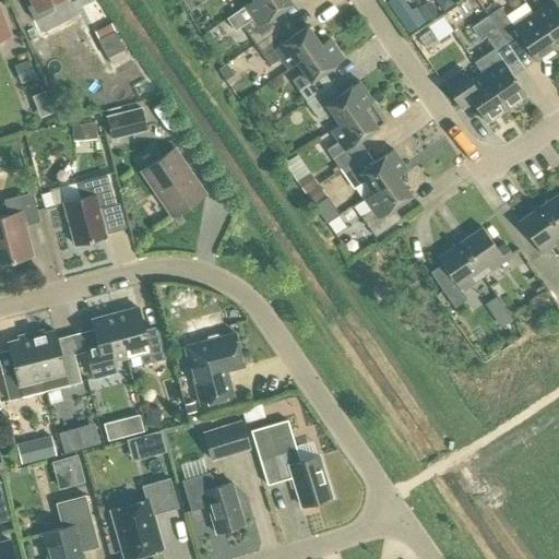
[(23,0),(34,21),(55,11),(50,2),(55,0),(69,0),(70,2),(74,0),(23,0)]
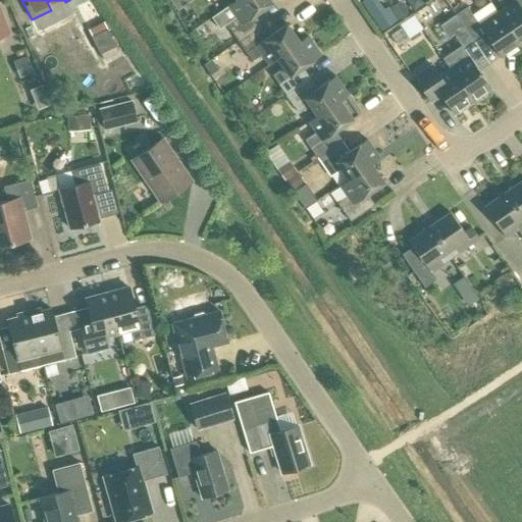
[(226,24),(239,42),(259,28),(252,17),(272,3),(270,0),(237,0),(236,0),(227,5),(236,17),(226,24)]
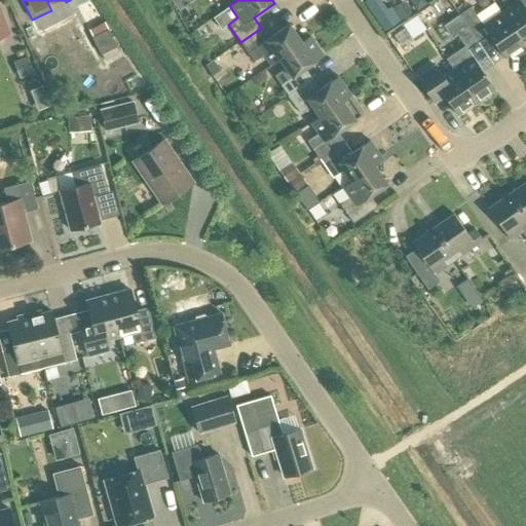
[(379,0),(366,0),(364,2),(383,31),(400,21),(390,6),(386,9),(379,0)]
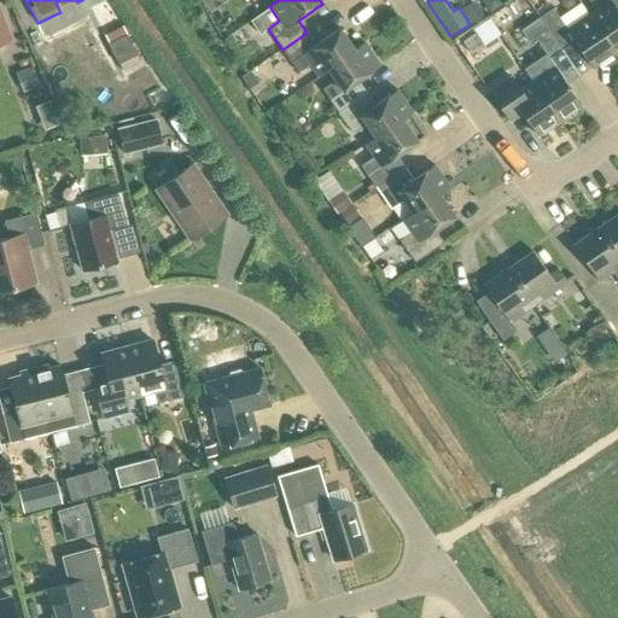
[(588,15),(614,53),(617,50),(617,11),(617,10),(617,0),(610,0),(588,15)]
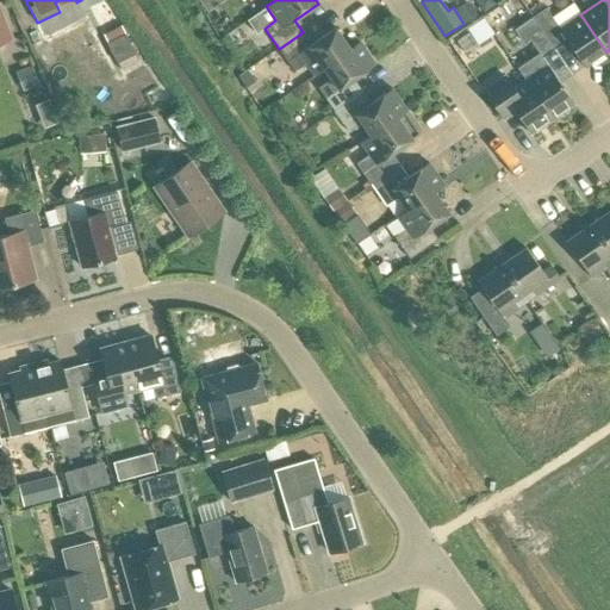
[(566,41),(585,67),(607,53),(580,14),(560,29),(546,8),(533,17),(554,49),(566,41)]
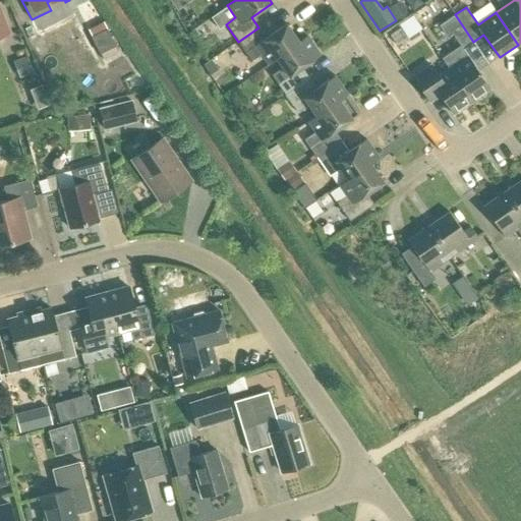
[(0,37),(9,34),(0,9),(0,37)]
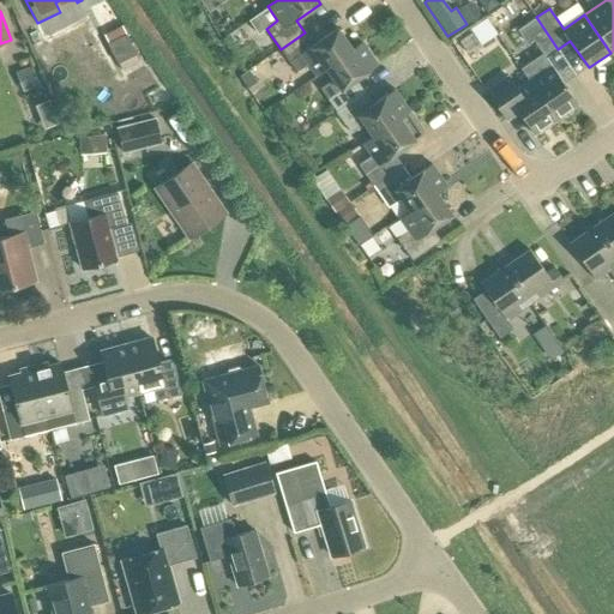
[(492,14),(476,24),(487,41),(503,31),(492,14)]
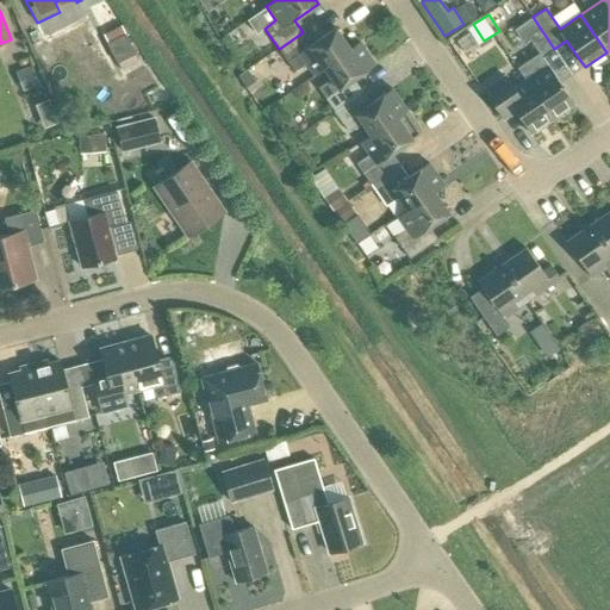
[(541,57),(554,49),(533,17),(514,30),(522,42),(528,38),(541,57)]
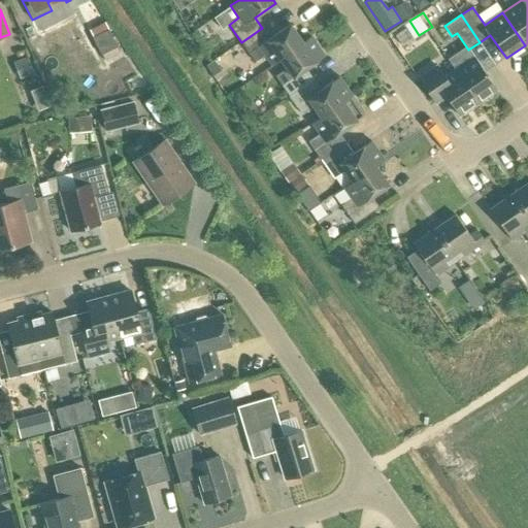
[(271,65),(281,60),(279,59),(303,43),(302,42),(290,24),(269,39),(262,28),(241,42),(249,54),(259,46),(271,65)]
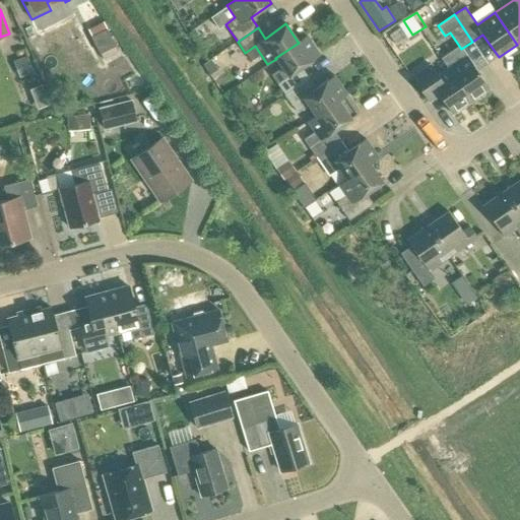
[(88,36),(98,52),(113,44),(104,27),(88,36)]
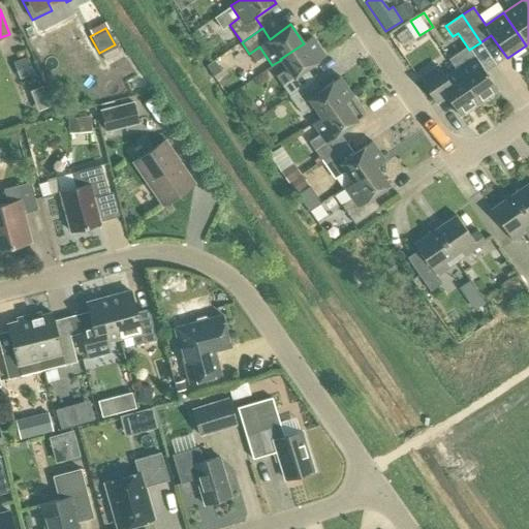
[(392,38),(399,49),(413,39),(406,28),(392,38)]
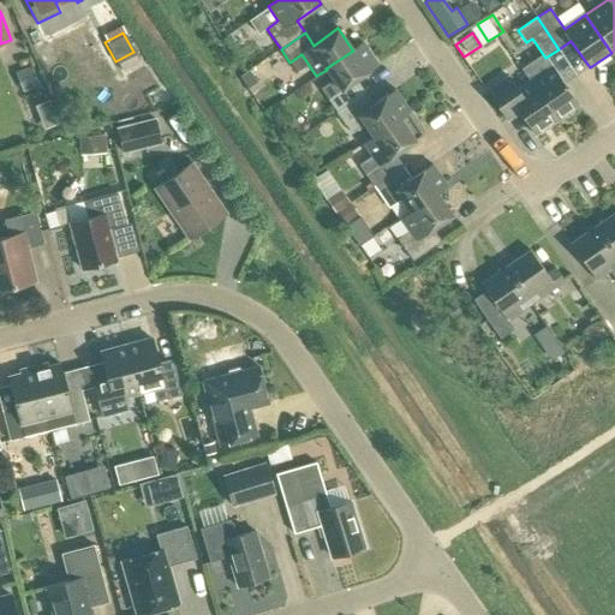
[(328,99),(336,112),(360,95),(352,83),(378,65),(363,42),(352,49),(353,51),(326,69),(327,70),(341,90),(328,99)]
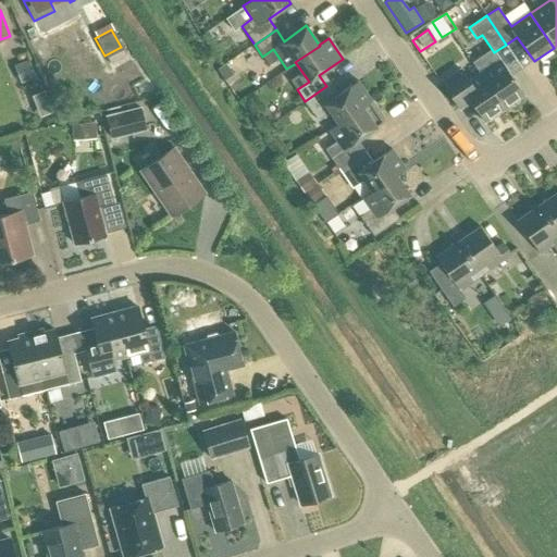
[(12,65),(21,83),(35,76),(27,59),(12,65)]
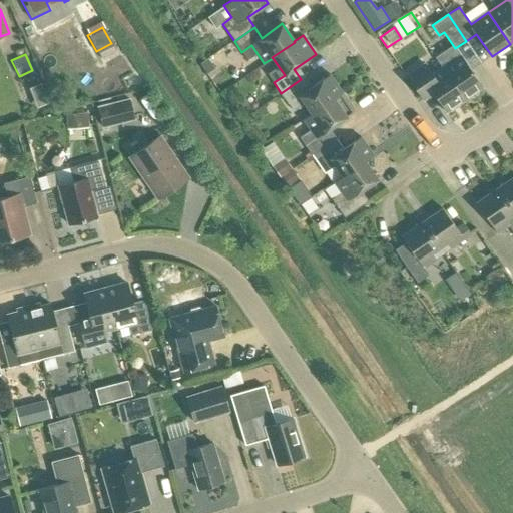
[(443,68),(464,100),(482,87),(461,55),(443,68)]
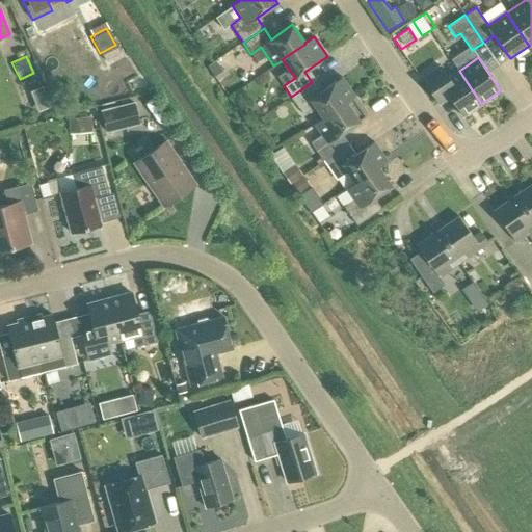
[(446,92),(462,116),(481,104),(459,71),(448,78),(441,67),(421,79),(435,100),(446,92)]
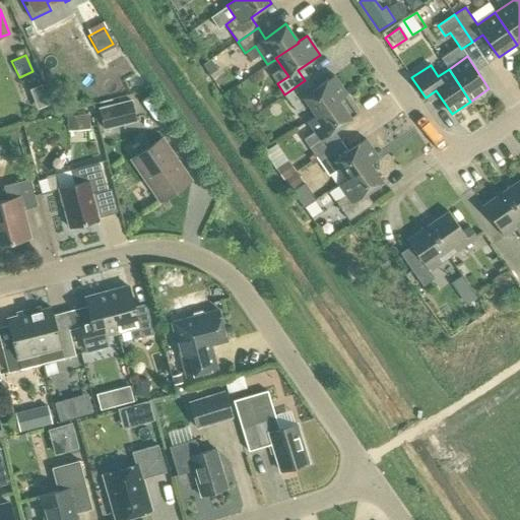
[(309,106),(315,115),(316,116),(338,100),(338,101),(347,94),(334,75),(312,90),(305,80),(284,94),(298,113),(309,106)]
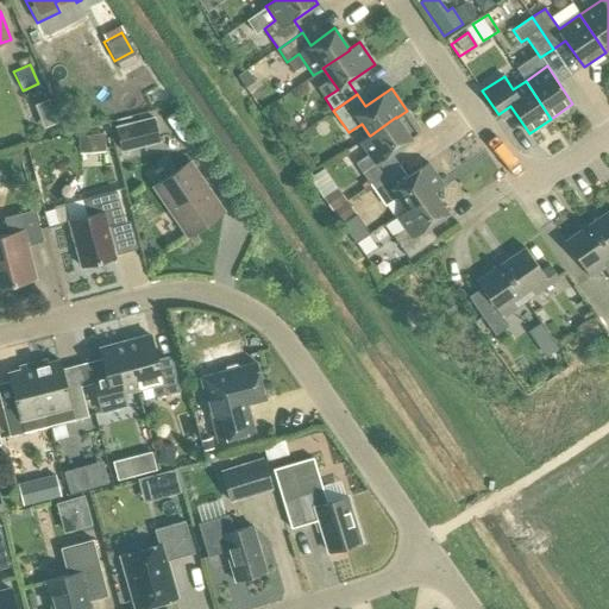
[(362,173),(370,184),(394,169),(385,157),(412,139),(396,118),(396,117),(370,136),(369,135),(359,142),(375,164),(362,173)]
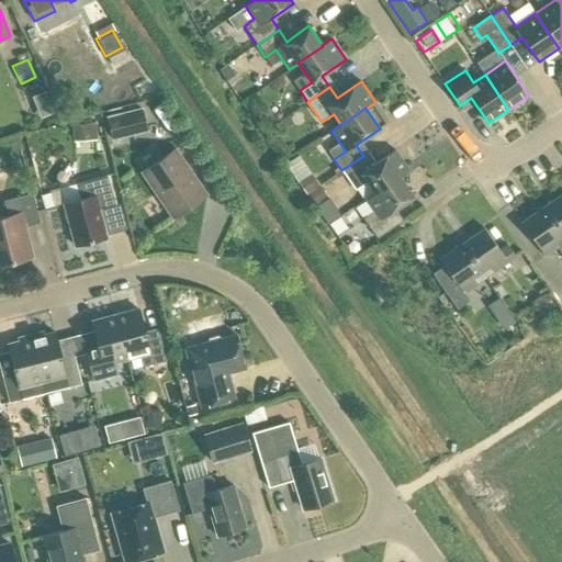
[(113,139),(147,131),(142,109),(108,117),(113,139)]
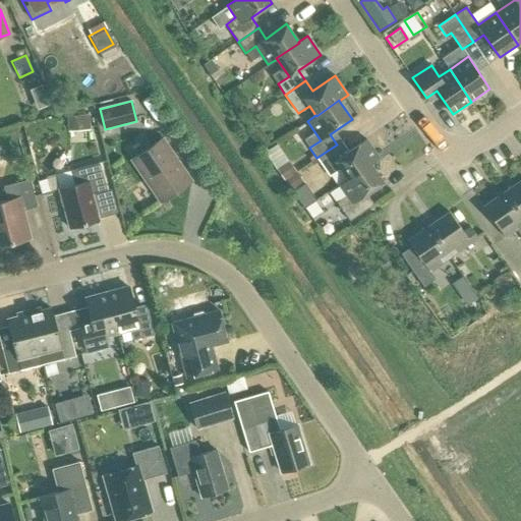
[(63,117),(64,132),(87,129),(85,115),(63,117)]
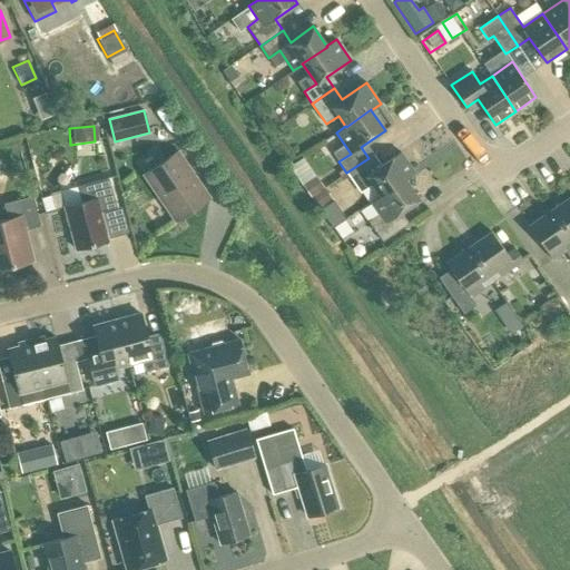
[(144,175),(175,222),(209,198),(178,151),(144,175)]
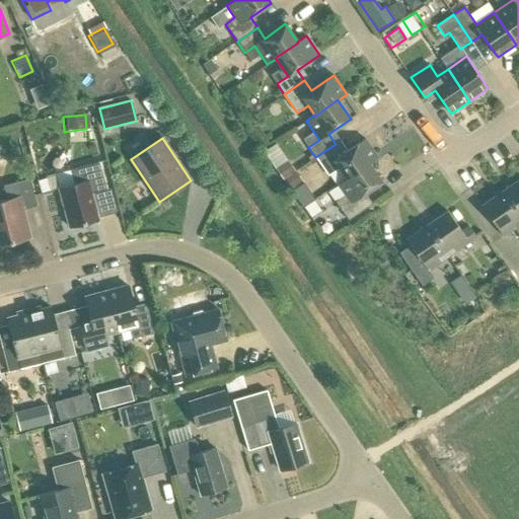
[(339,168),(346,178),(347,178),(369,163),(378,157),(365,139),(343,154),(336,144),(315,157),(328,175),(339,168)]
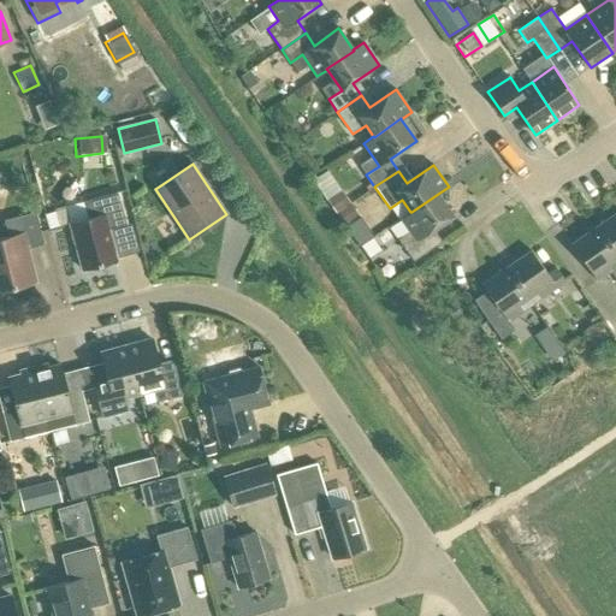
[(361,215),(343,189),(329,199),(347,225),(361,215)]
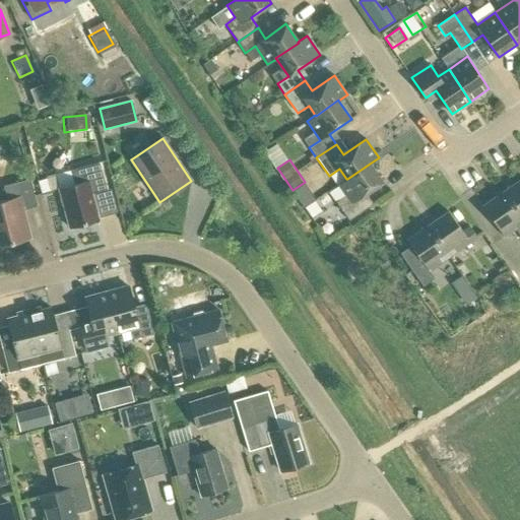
[(74,185),(59,189),(69,228),(99,219),(91,194),(107,189),(99,163),(70,170),(74,185)]
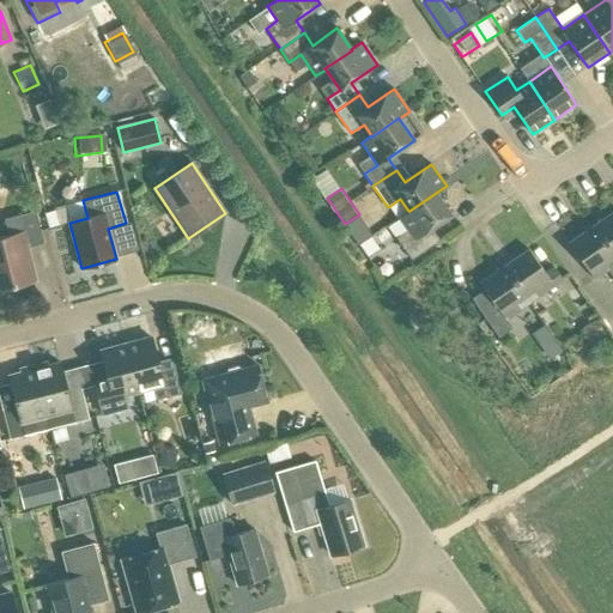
[(396,238),(411,260),(435,243),(426,231),(451,214),(436,193),(410,211),(408,211),(399,217),(408,230),(396,238)]
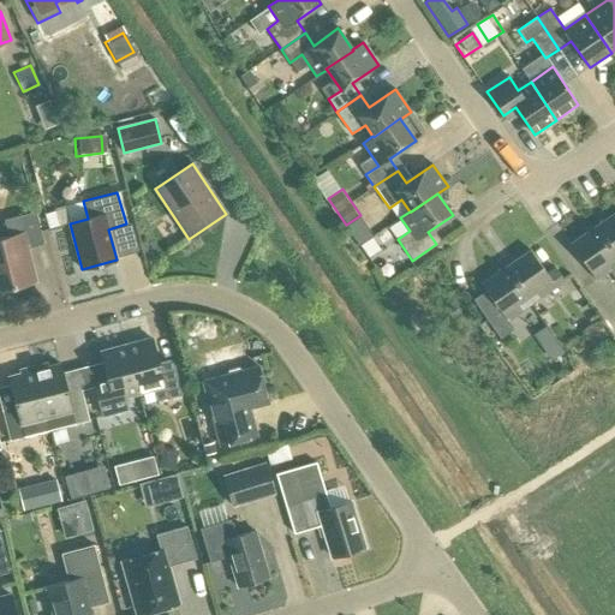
[(45,244),(35,212),(4,220),(9,237),(0,238),(0,290),(31,282),(23,250),(45,244)]
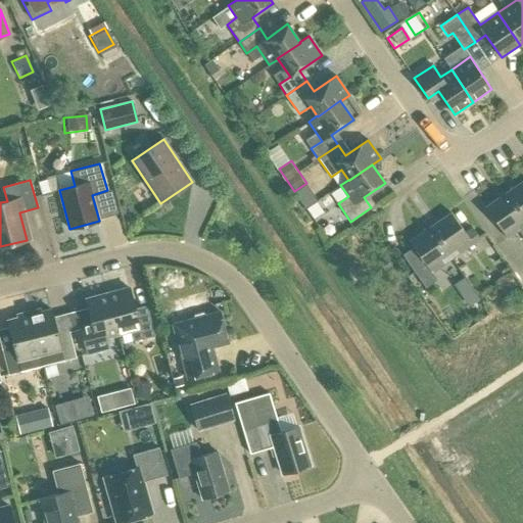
[(522,181),(506,193),(522,218),(522,181)]
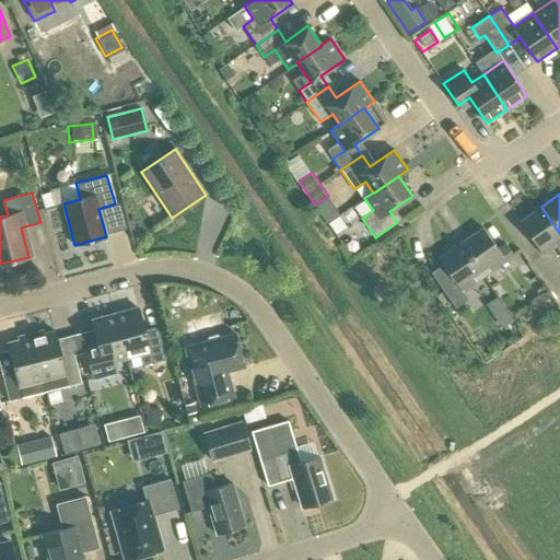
[(527,249),(535,260),(557,245),(552,240),(559,234),(559,233),(541,207),(520,222),(535,244),(527,249)]
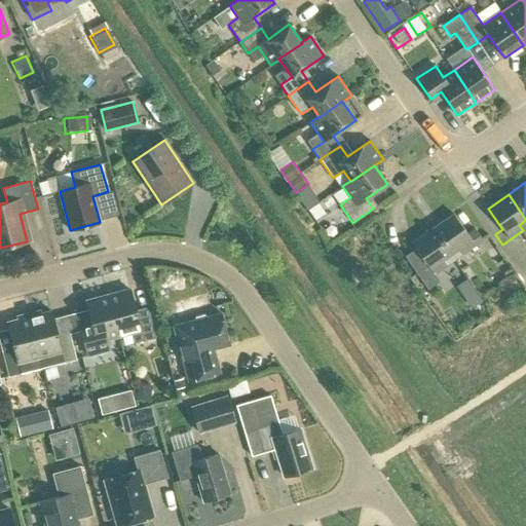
[(433,228),(451,255),(458,250),(462,255),(483,240),(476,229),(467,235),(453,214),(433,228)]
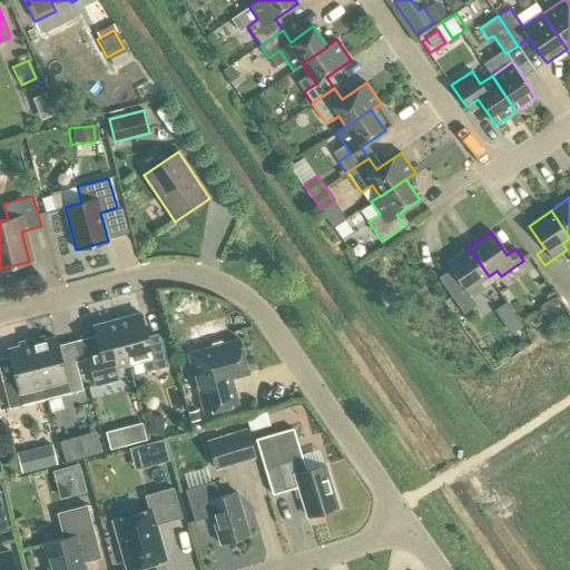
[(453,292),(461,303),(484,287),(480,282),(489,276),(469,247),(446,263),(462,286),(453,292)]
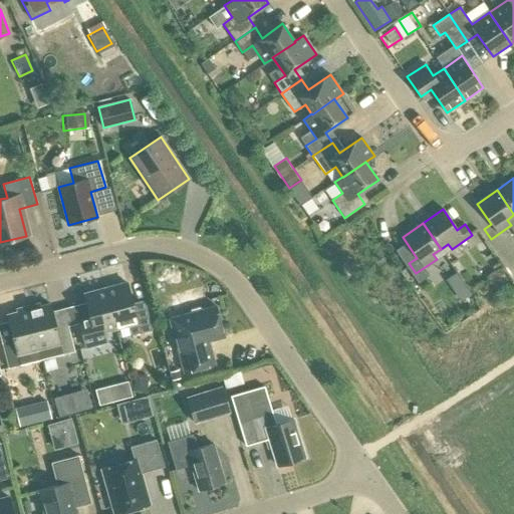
[(105,288),(115,328),(137,322),(140,333),(153,330),(145,300),(133,303),(126,283),(105,288)]
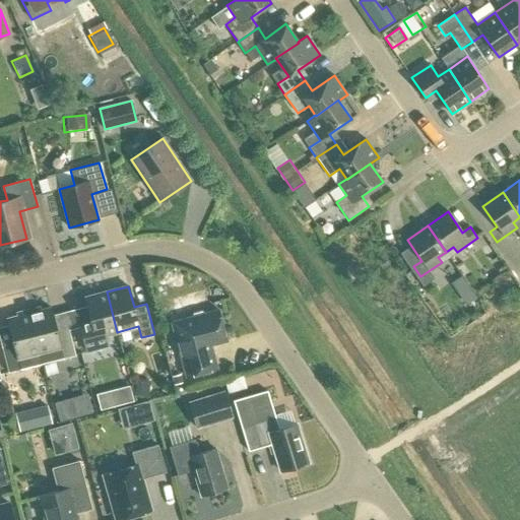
[(476,297),(471,289),(461,296),(466,303),(476,297)]
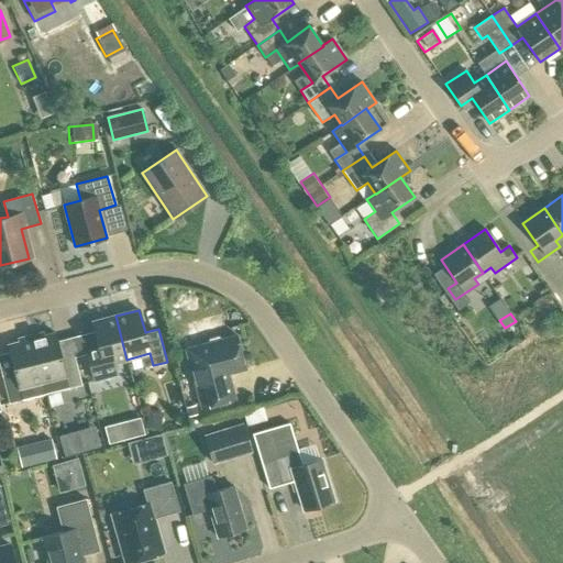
[(85,349),(94,381),(117,375),(113,363),(127,360),(116,316),(91,322),(98,345),(85,349)]
